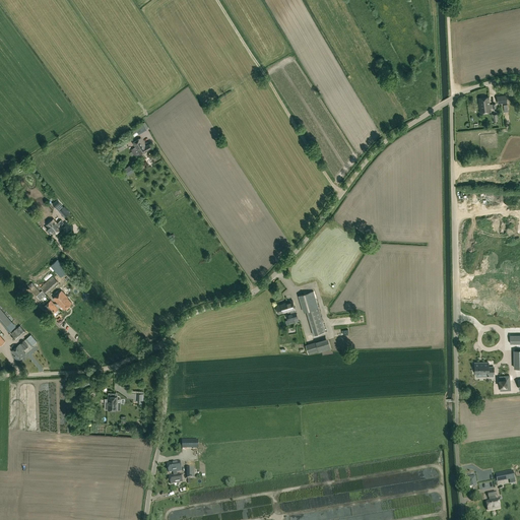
[(491,109),(496,108),(496,104),(490,105),(489,98),(478,99),(480,113),(491,112),(491,109)]
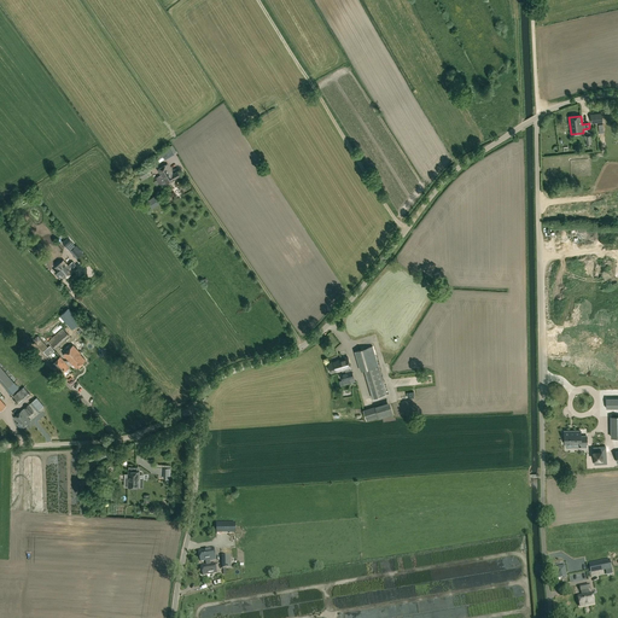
[(170,146),(169,145),(161,151),(162,153),(156,157),(159,163),(175,153),(174,153),(176,151),(173,145),(170,146)]
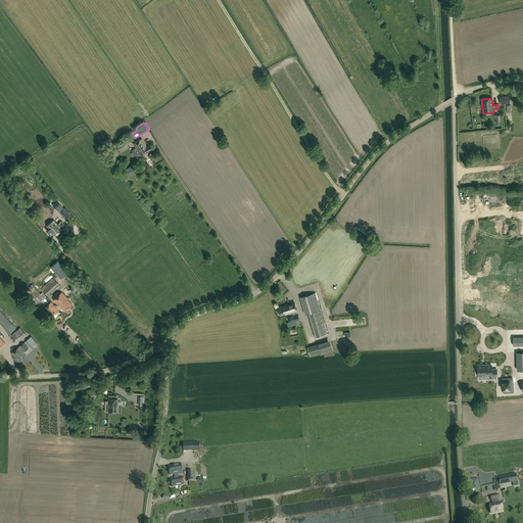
[(150,145),(147,147),(142,139),(133,144),(136,148),(132,150),(136,156),(138,155),(140,154),(141,156),(153,148),(150,145)]
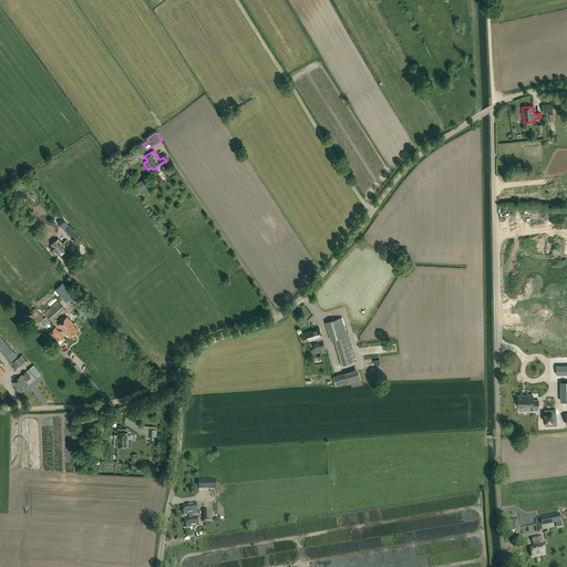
[(129,165),(136,161),(133,154),(125,158),(129,165)]
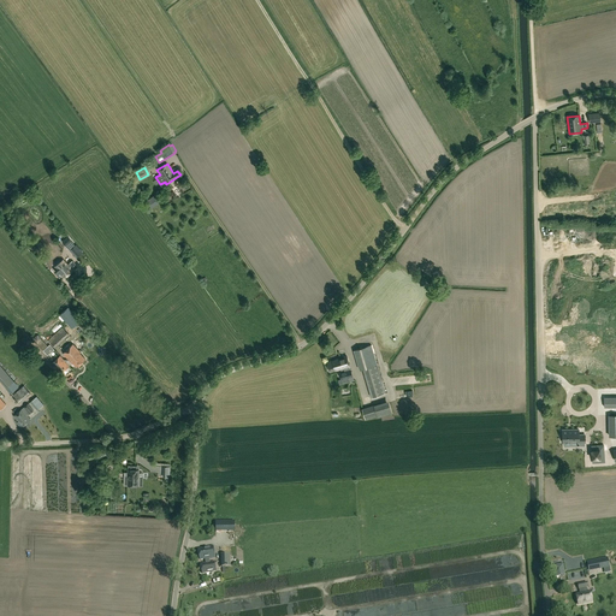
[(147,201),(152,207),(159,202),(155,195),(147,201)]
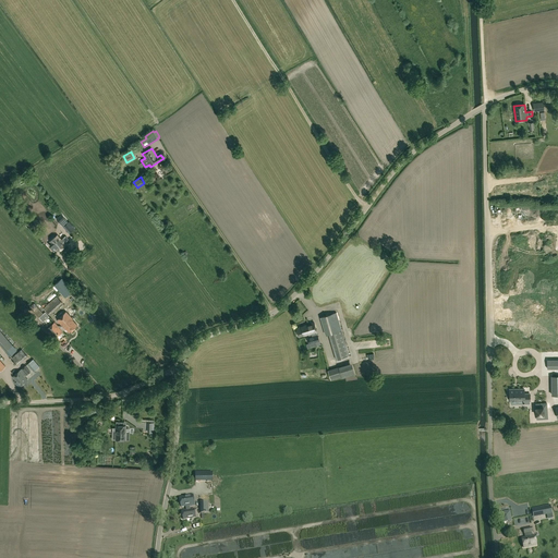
[(62,215),(57,219),(60,222),(63,226),(68,221),(64,218),(65,218),(62,215)]
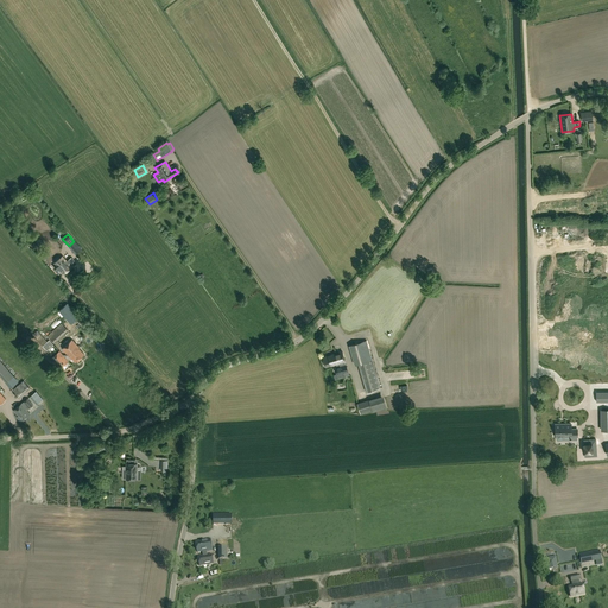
[(70,246),(76,253),(82,249),(75,241),(70,246)]
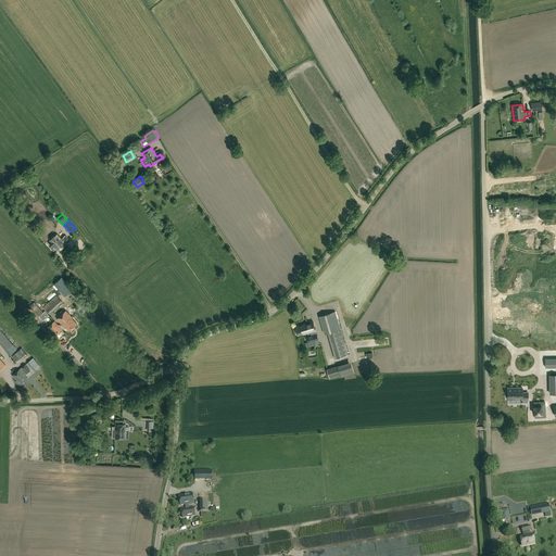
[(555,231),(525,231),(525,287),(544,287),(544,291),(555,291),(555,231)]
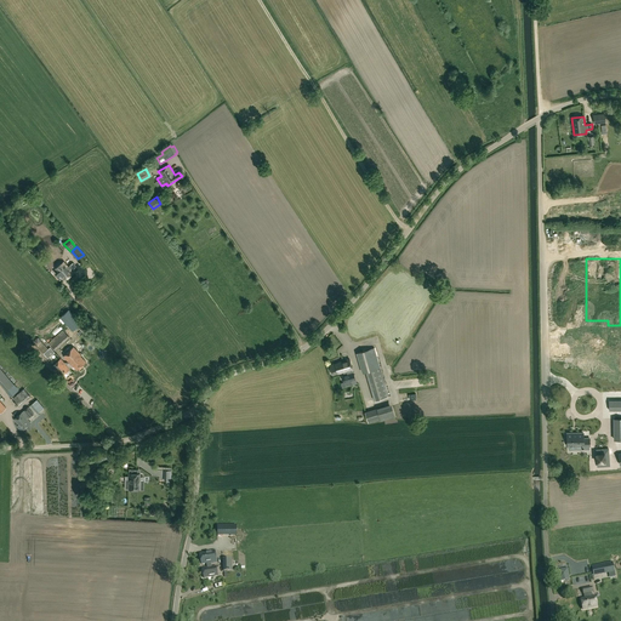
[(72,271),(77,267),(73,263),(68,267),(64,262),(56,268),(57,271),(55,273),(61,279),(63,277),(66,279),(73,273),(72,271)]
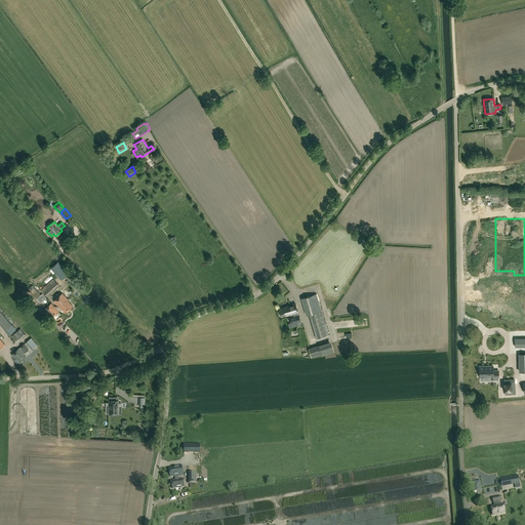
[(76,226),(71,229),(74,235),(80,232),(76,226)]
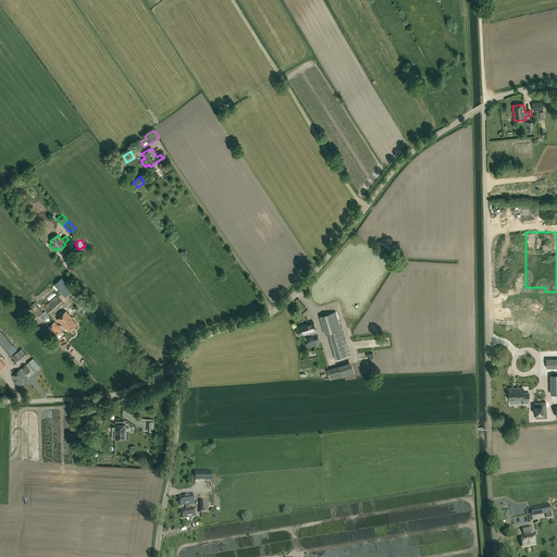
[(57,296),(44,308),(49,314),(62,302),(57,296)]
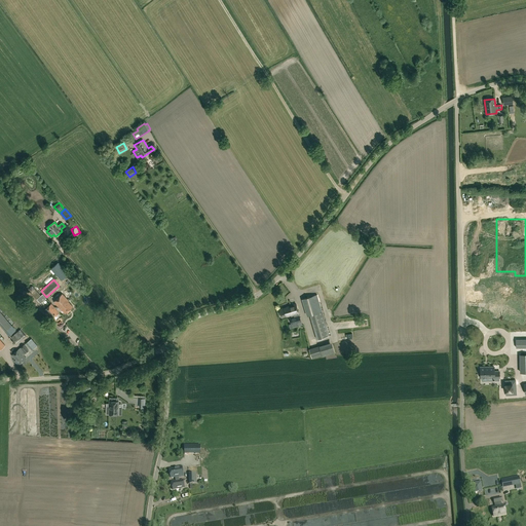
[(40,295),(36,290),(32,293),(37,298),(40,295)]
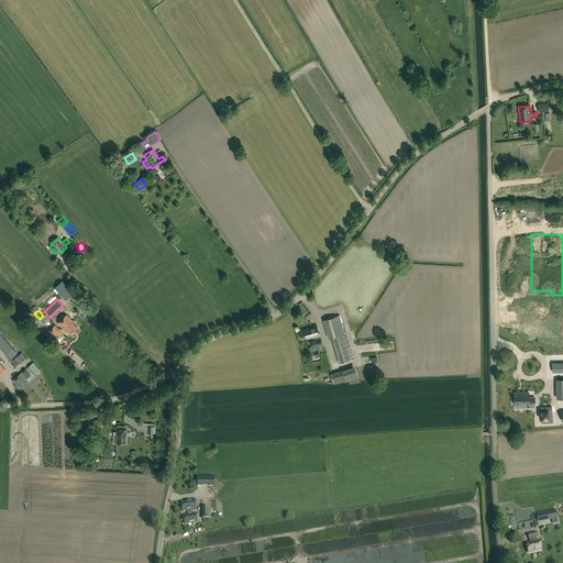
[(62,329),(61,329),(59,328),(58,329),(55,324),(47,331),(56,341),(64,334),(63,333),(66,331),(66,332),(67,331),(70,335),(78,328),(73,322),(74,321),(67,315),(57,322),(63,329),(62,329)]
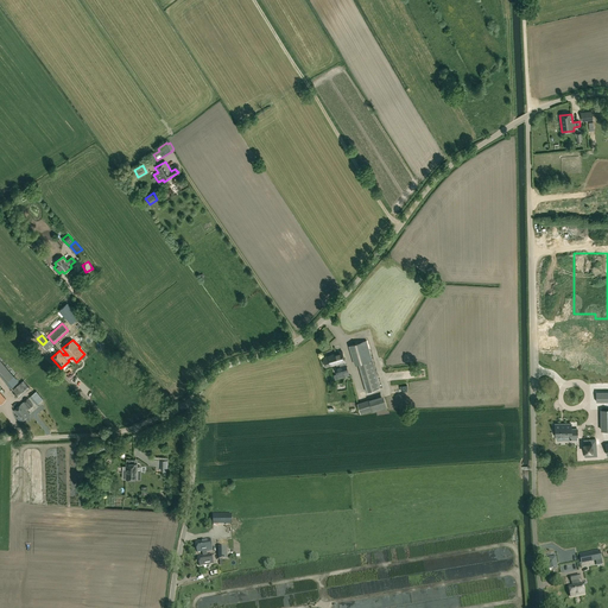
[(367,340),(349,346),(355,365),(373,360),(367,340)]
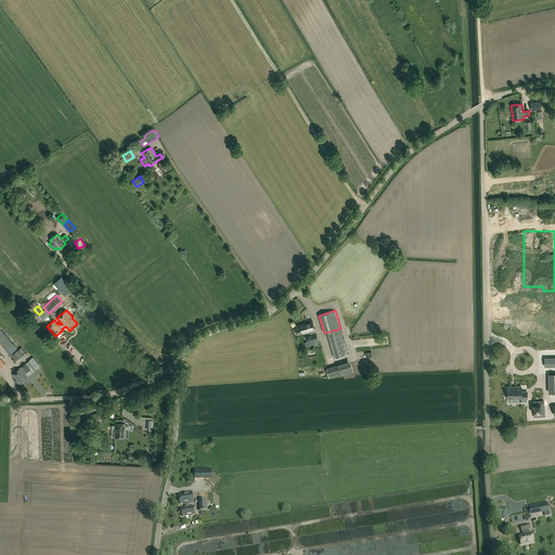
[(295,326),(297,335),(307,332),(308,335),(315,333),(312,320),(302,323),(302,324),(295,326)]
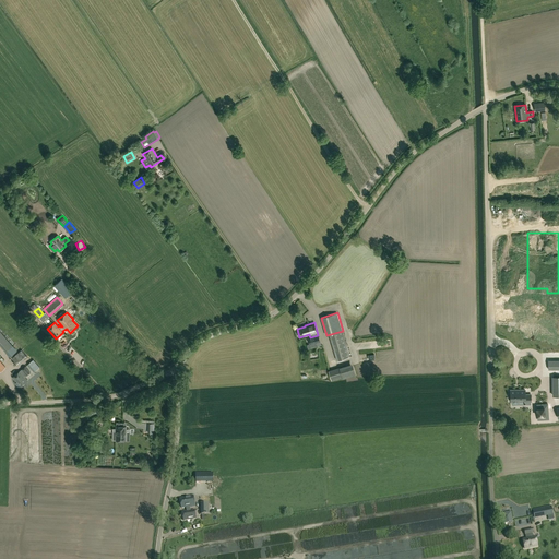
[(13,345),(0,330),(0,344),(6,352),(13,345)]
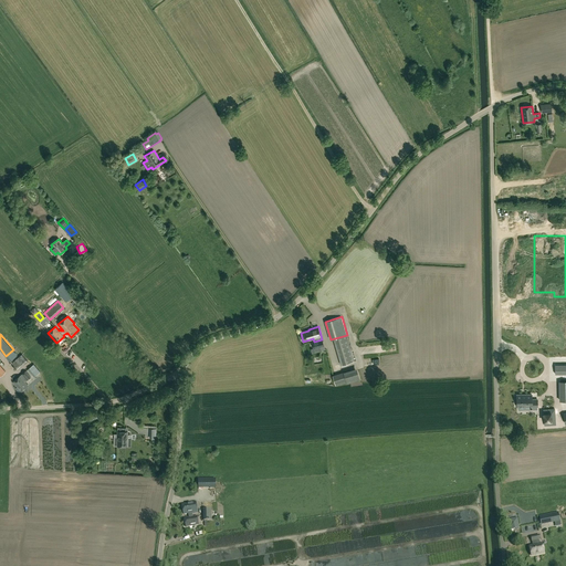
[(347,335),(333,339),(341,365),(355,362),(347,335)]
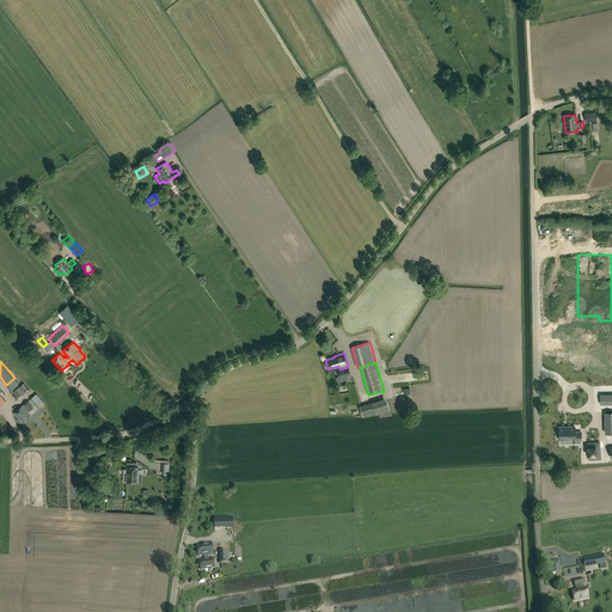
[(338,377),(340,378),(350,374),(349,367),(348,367),(340,369),(337,371),(338,377)]
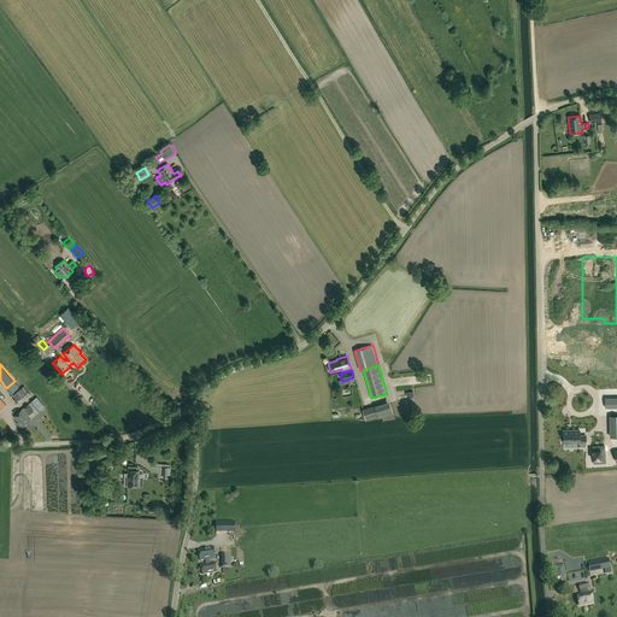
[(24,386),(18,391),(13,395),(19,404),(31,394),(24,386)]
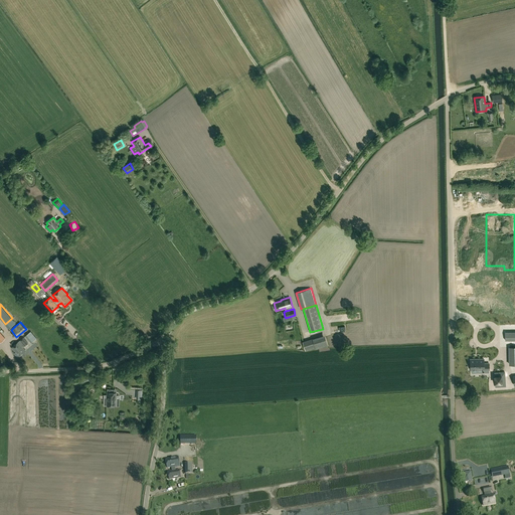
[(514,330),(505,331),(505,339),(514,339),(514,330)]
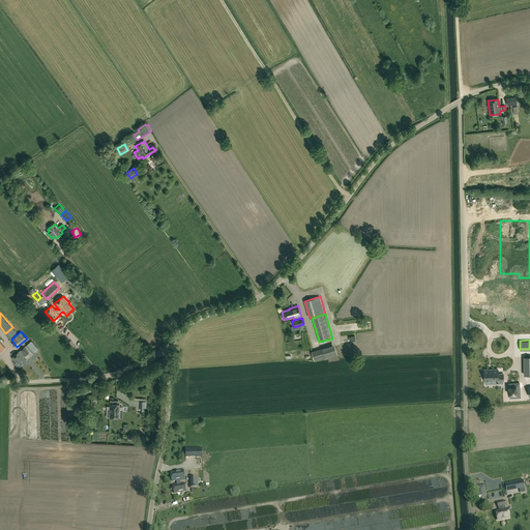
[(333,345),(322,348),(324,357),(325,358),(336,355),(333,345)]
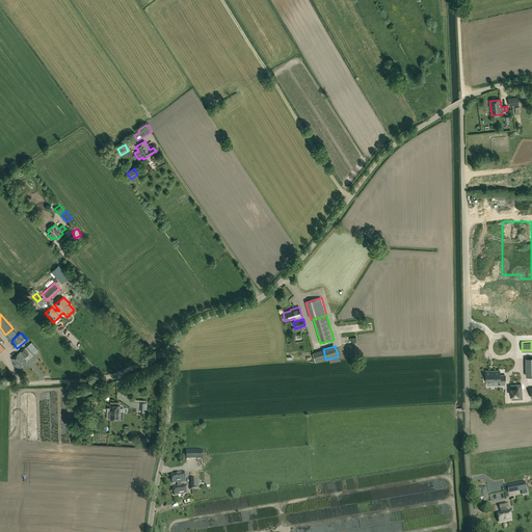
[(29,354),(24,348),(19,353),(24,358),(25,357),(26,357),(29,354)]
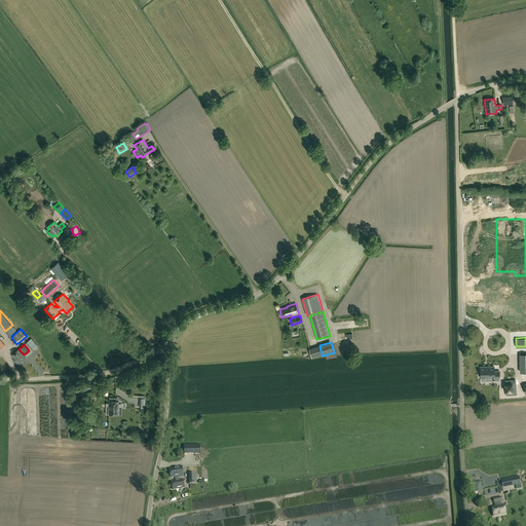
[(320,345),(309,348),(311,358),(322,354),(320,345)]
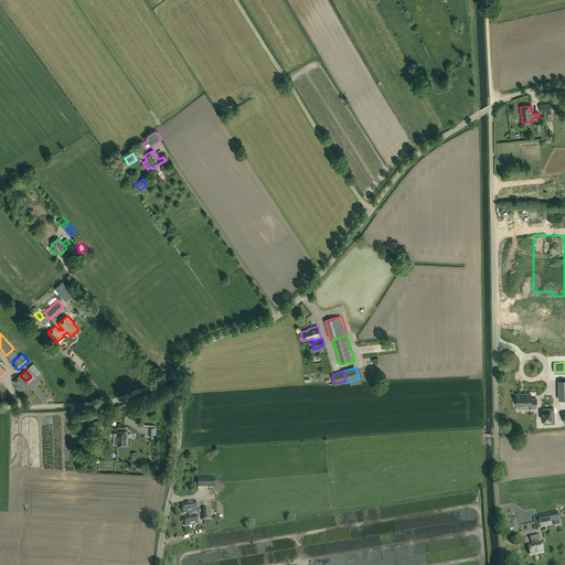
[(29,385),(25,381),(20,375),(12,381),(17,386),(16,387),(19,392),(29,385)]
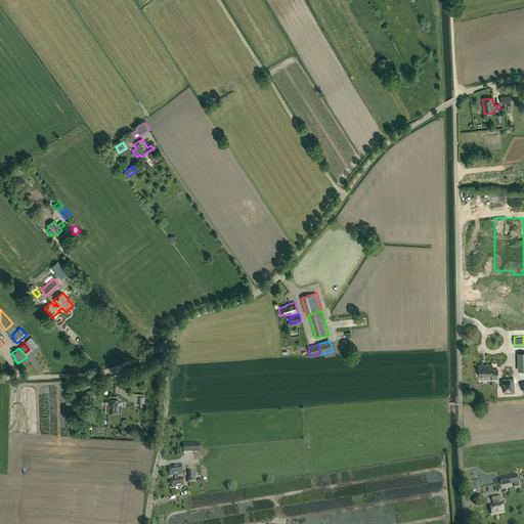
[(480,379),(492,379),(492,377),(498,377),(498,369),(492,369),(492,365),(478,365),(479,376),(480,379)]
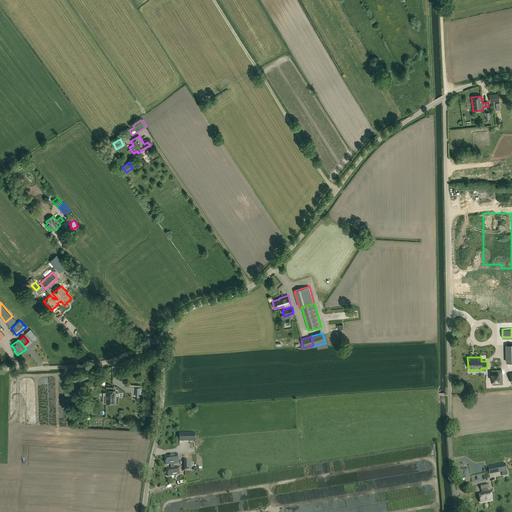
[(492,384),(503,384),(502,370),(491,370),(491,374),(492,379),(492,381),(492,384)]
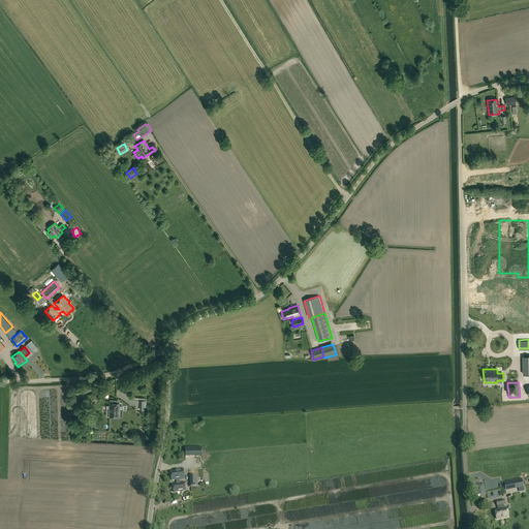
[(178,471),(170,472),(173,483),(177,481),(178,485),(181,484),(180,480),(185,479),(183,470),(178,471)]
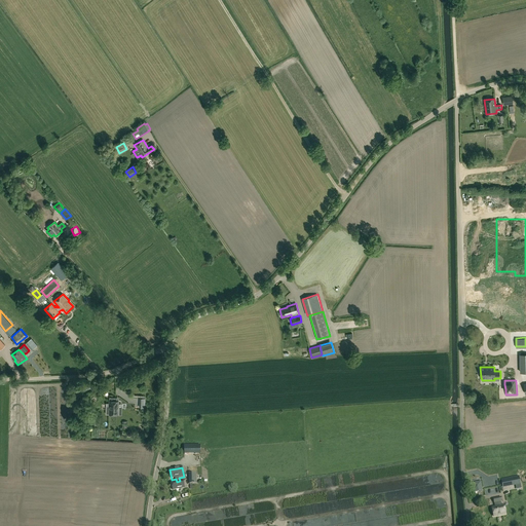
[(519,477),(500,480),(502,487),(520,483),(519,477)]
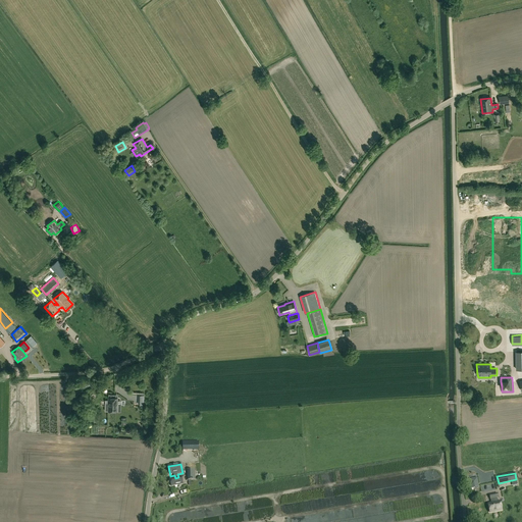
[(170,479),(172,486),(184,484),(183,477),(178,477),(175,478),(170,479)]
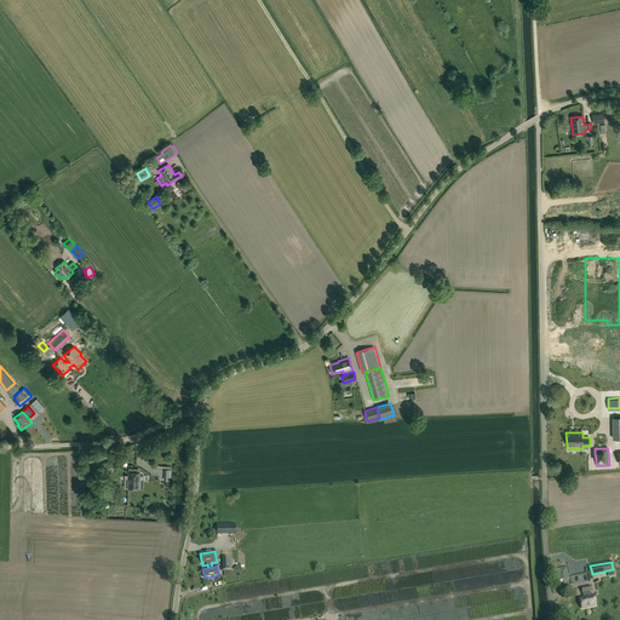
[(569,579),(567,567),(555,569),(557,581),(569,579)]
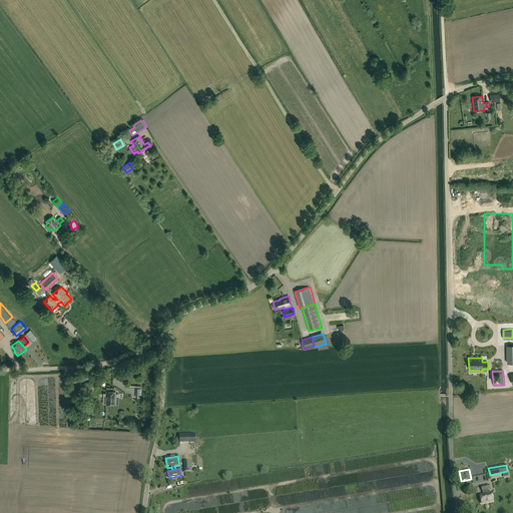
[(493,501),(492,493),(490,493),(489,489),(490,489),(489,485),(481,486),(482,490),(483,490),(484,494),(480,495),(482,503),(493,501)]
